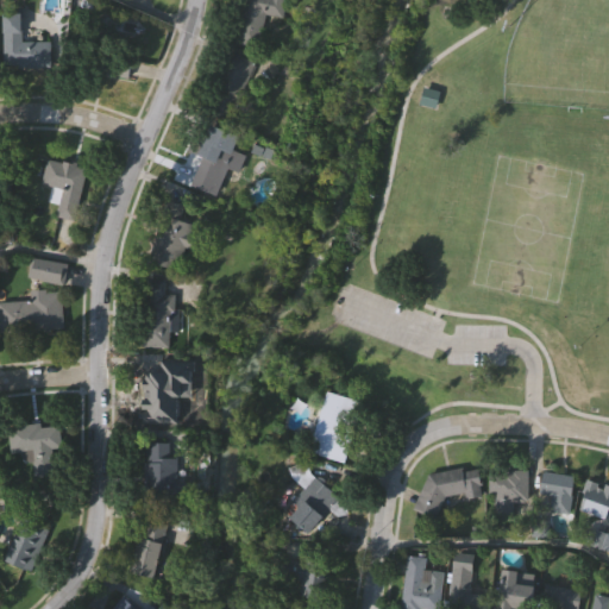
[(242,0),(286,0),(282,17),(265,12),(257,44),(233,38),(242,0)]
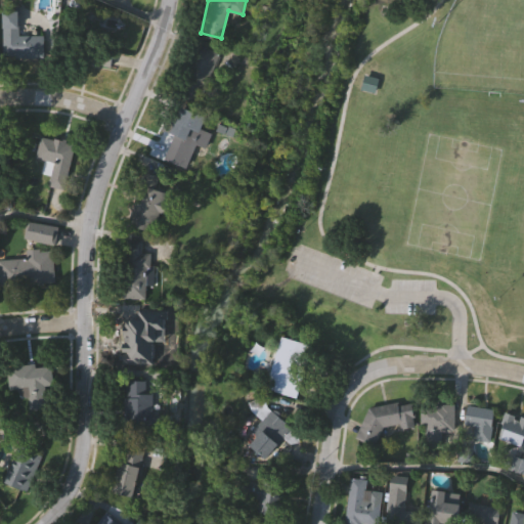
[(3,9),(19,9),(19,44),(3,44),(3,9)]
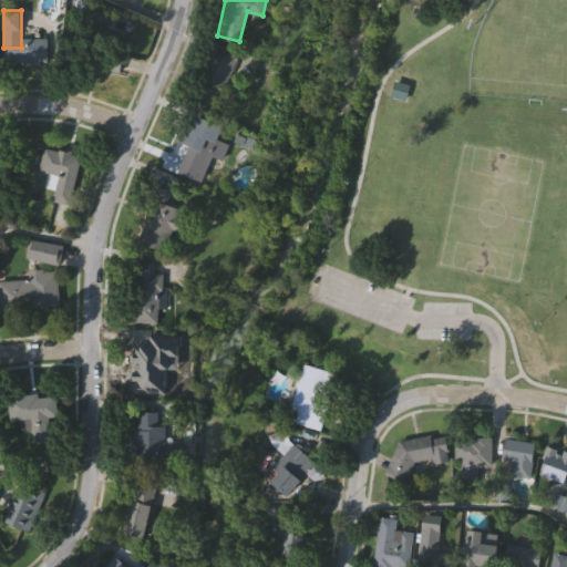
[(37,39),(52,39),(52,60),(37,60),(37,39)]
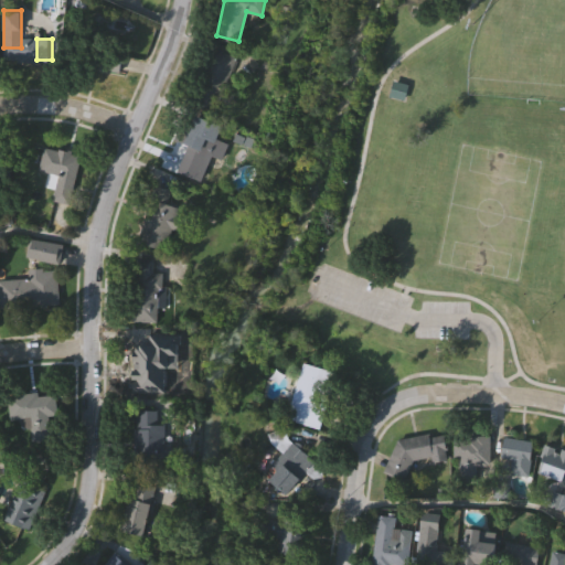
[(194,98),(213,48),(237,56),(219,107),(194,98)]
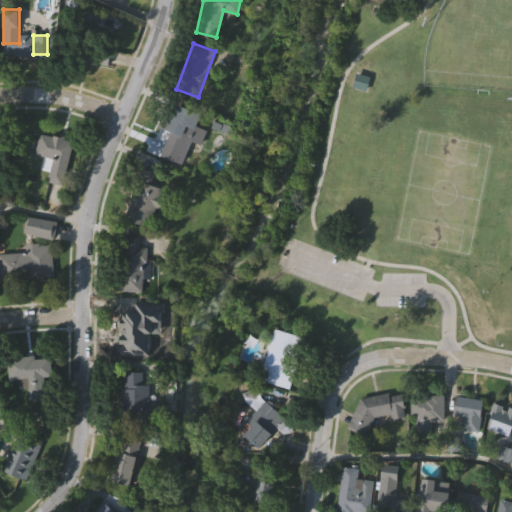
[(94,73),(104,46),(121,52),(111,80),(94,73)]
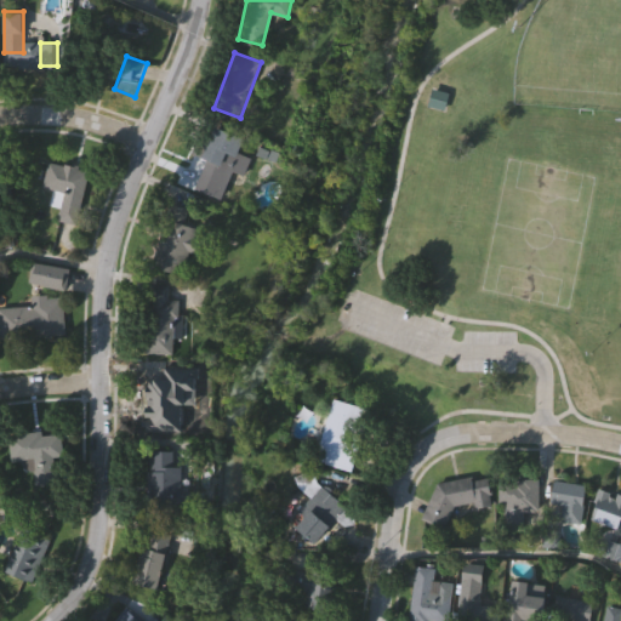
[(450,92),(444,110),(427,104),(433,87),(450,92)]
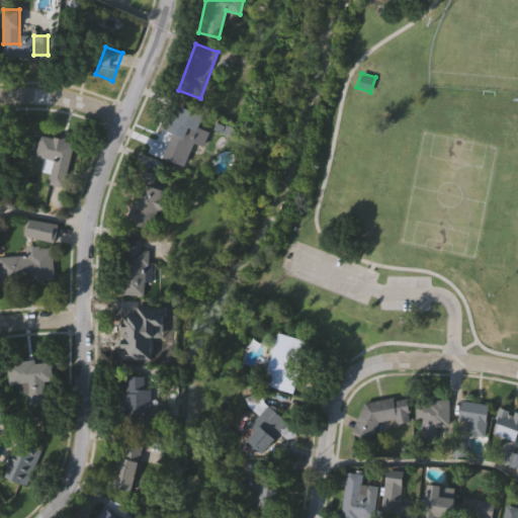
[(206,116),(185,161),(158,148),(179,103),(206,116)]
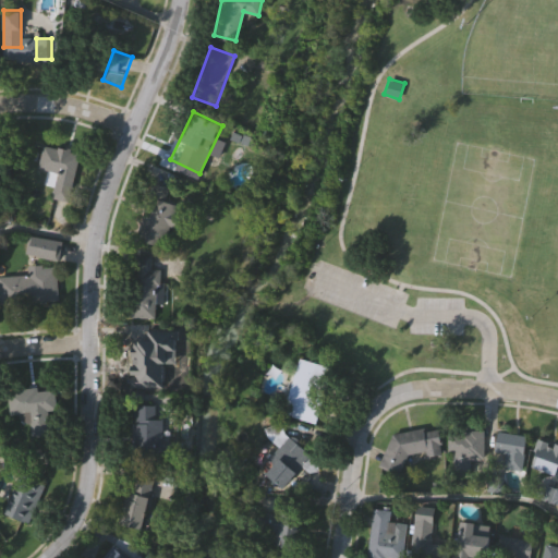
[(58,171),(38,168),(44,145),(80,153),(69,201),(52,197),(58,171)]
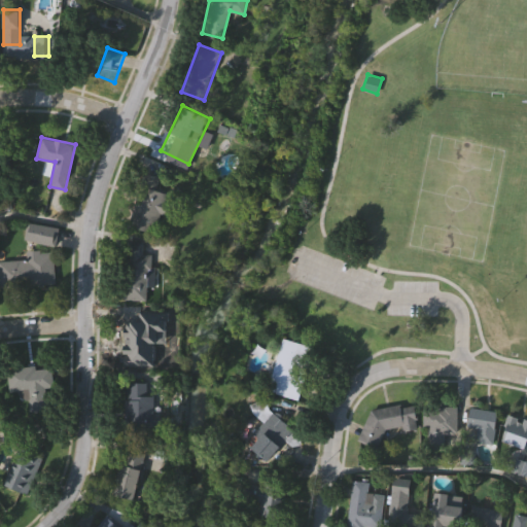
[(131,225),(145,174),(159,177),(156,188),(168,191),(157,233),(131,225)]
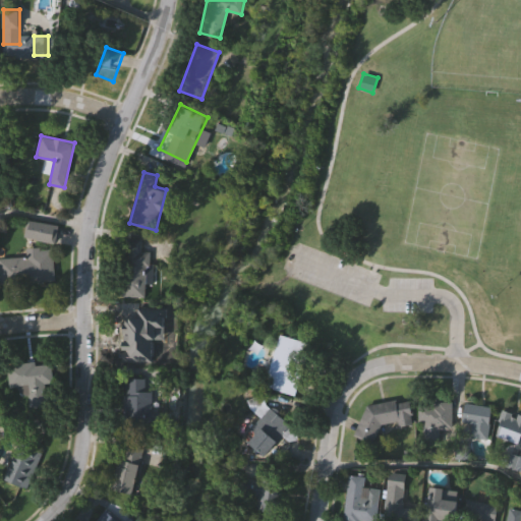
[(20,237),(23,221),(55,227),(52,245),(34,241),(34,240),(20,237)]
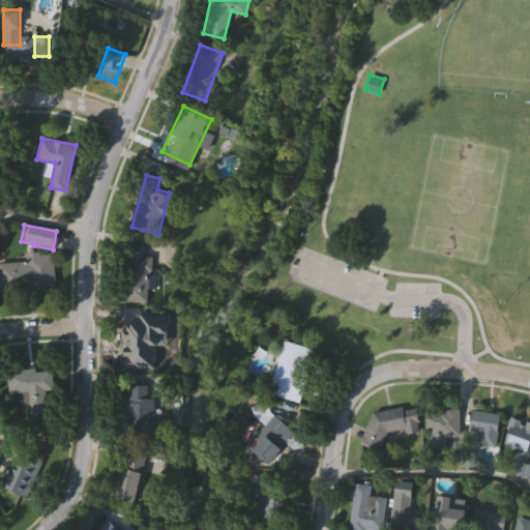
[(126,242),(145,242),(145,255),(151,255),(151,301),(125,301),(126,242)]
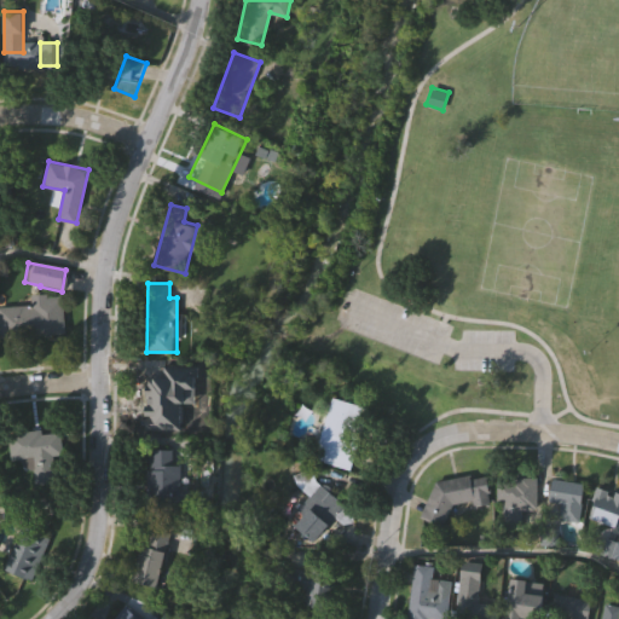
[(63,294),(64,335),(0,336),(0,305),(33,305),(32,295),(63,294)]
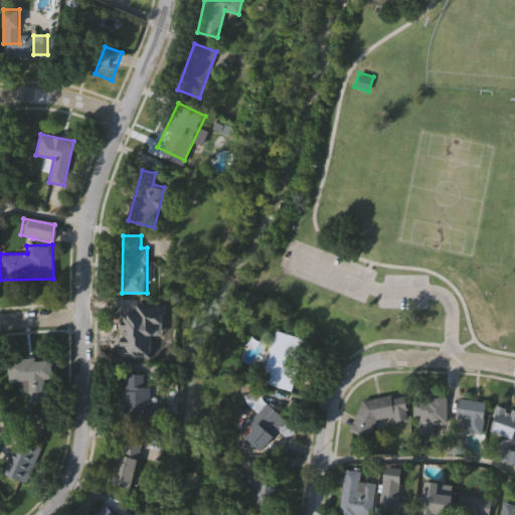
[(145,313),(145,354),(122,354),(122,313),(145,313)]
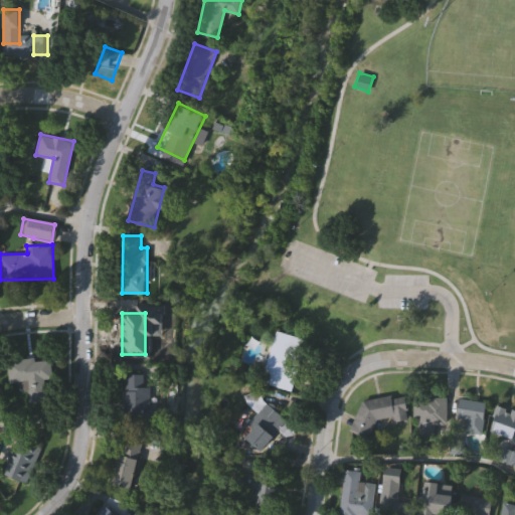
[(263,382),(276,331),(308,339),(295,390),(263,382)]
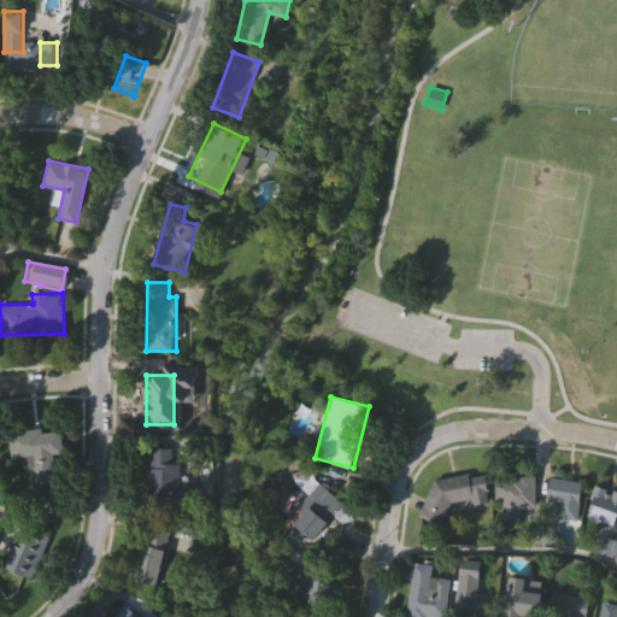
[(53,453),(56,479),(28,481),(27,459),(11,460),(7,433),(60,428),(63,452),(53,453)]
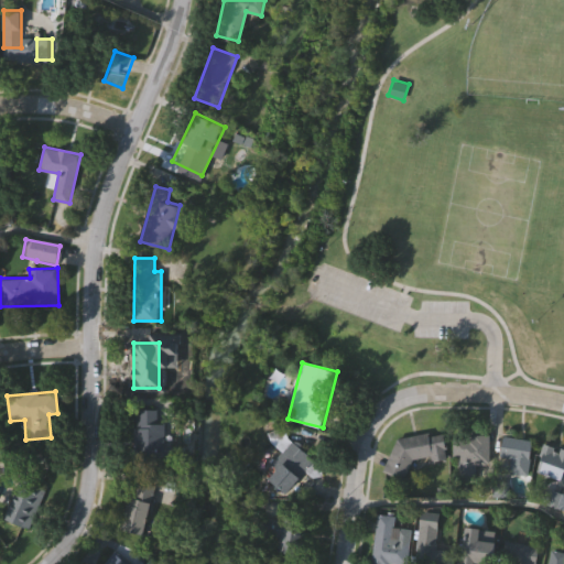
[(165,422),(165,457),(136,457),(136,409),(158,409),(158,422),(165,422)]
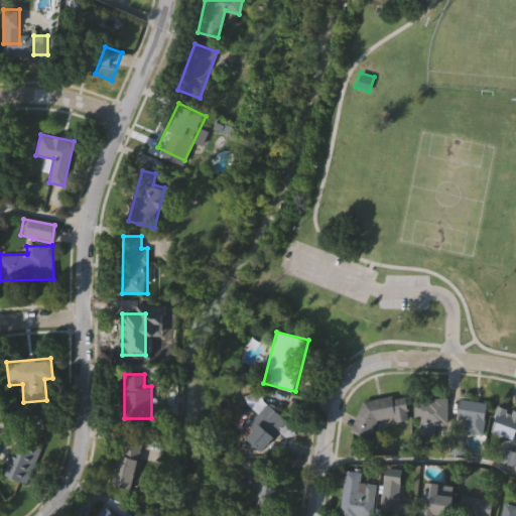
[(254,391),(288,420),(261,452),(246,437),(254,428),(249,424),(259,413),(245,401),(254,391)]
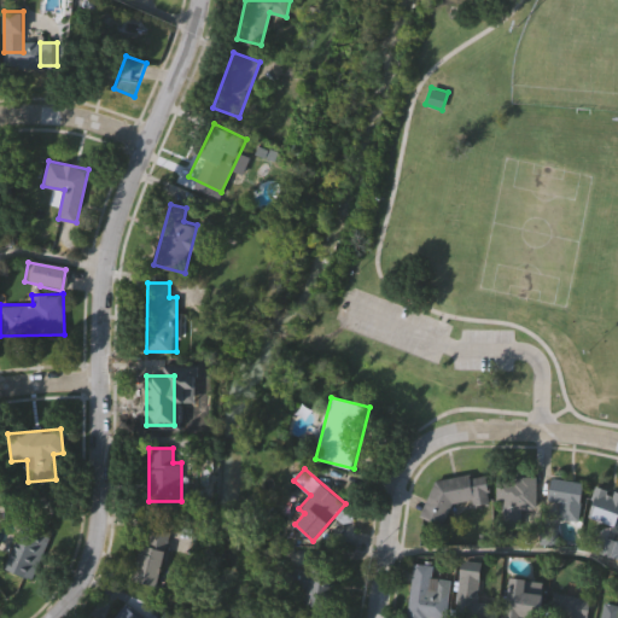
[(426,479),(485,474),(488,501),(447,505),(448,518),(430,520),(426,479)]
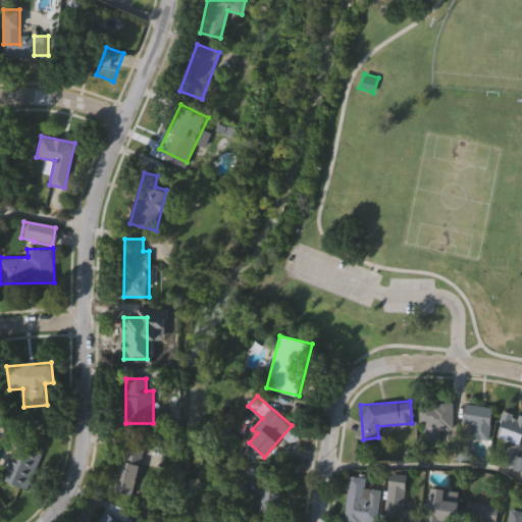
[(452,429),(439,429),(440,446),(423,446),(423,403),(452,402),(452,429)]
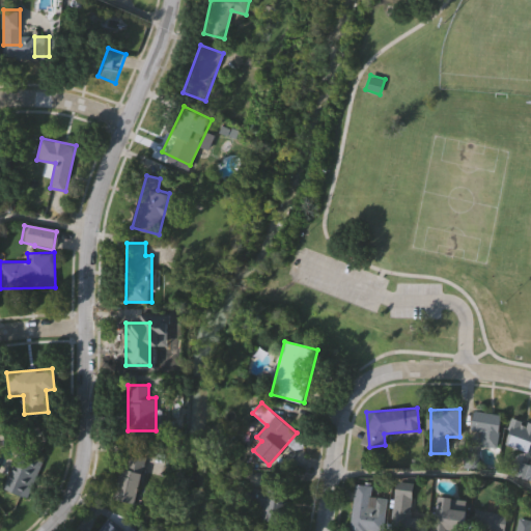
[(496,447),(468,443),(473,410),(501,414),(496,447)]
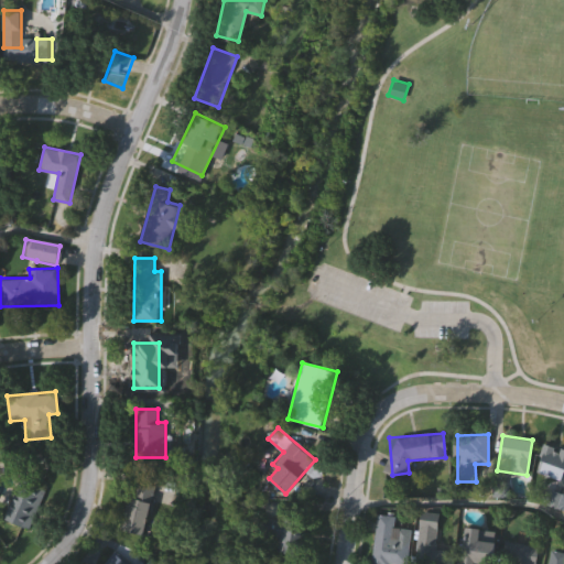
[(534,470),(545,444),(563,451),(563,473),(561,481),(534,470)]
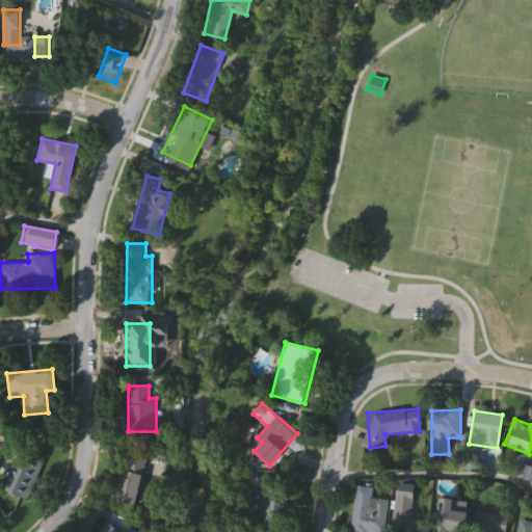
[(46,440),(27,498),(5,490),(24,432),(46,440)]
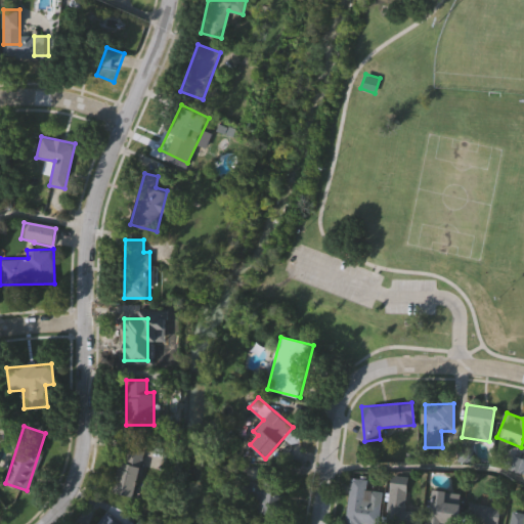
[(135,496),(115,493),(125,438),(144,441),(135,496)]
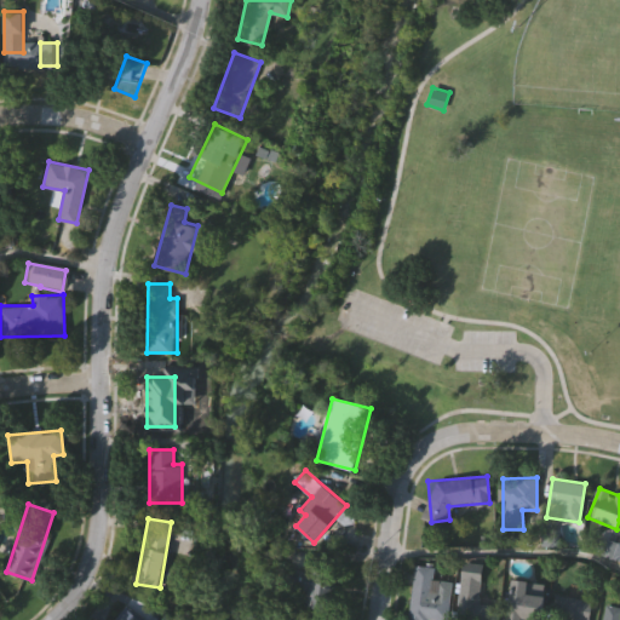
[(446,619),(409,619),(414,564),(435,567),(432,590),(448,592),(446,619)]
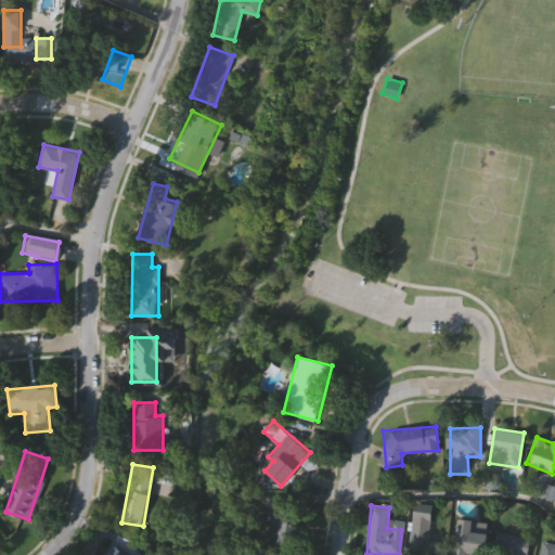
[(274,528),(261,527),(263,507),(299,512),(296,544),(272,542),(274,528)]
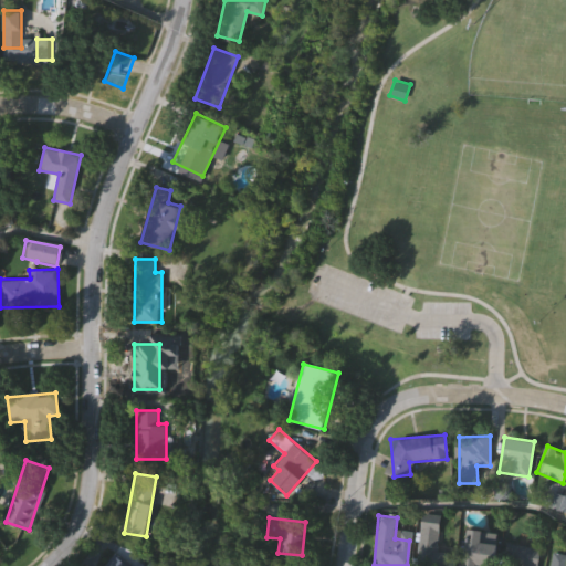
[(448,528),(448,565),(421,565),(421,528),(448,528)]
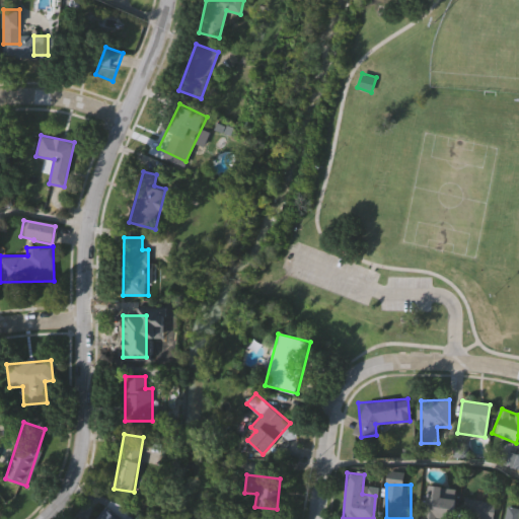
[(441,498),(453,498),(453,518),(426,517),(426,485),(441,486),(441,498)]
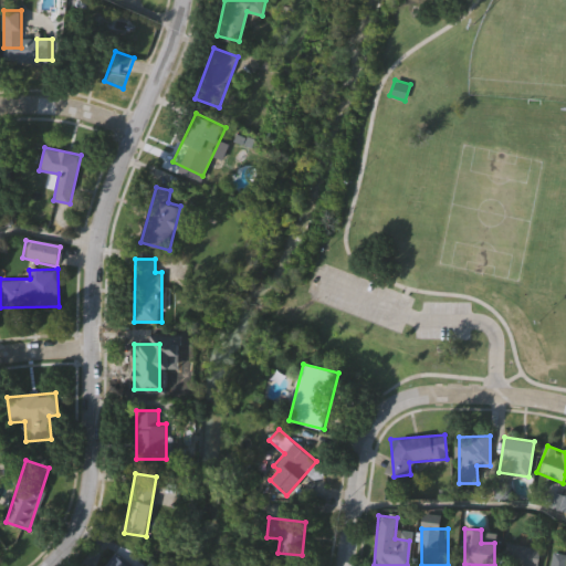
[(536,546),(536,565),(504,565),(504,546),(536,546)]
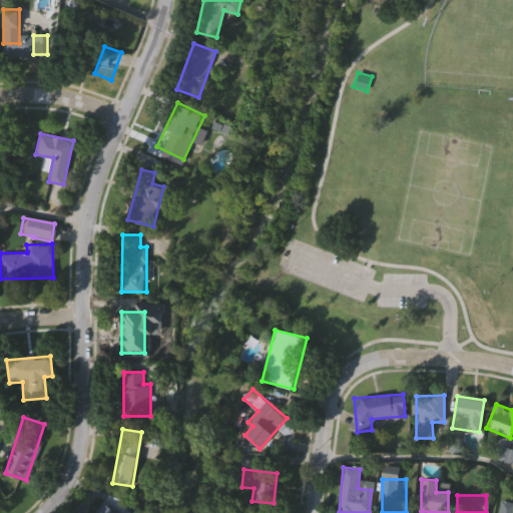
[(512,511),(512,512),(498,512),(501,500),(512,502),(512,511)]
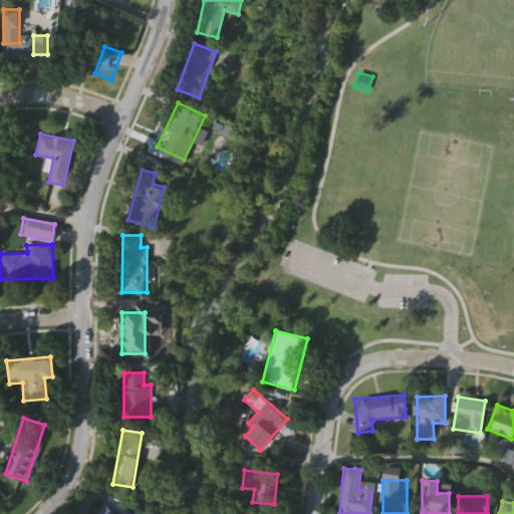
[(116,513),(94,513),(104,503),(117,513),(116,513)]
